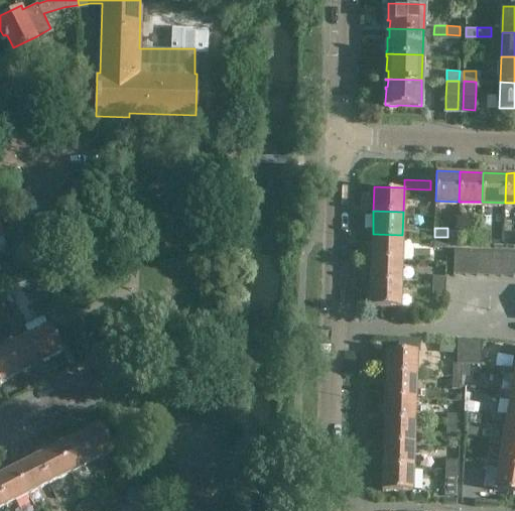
[(481,241),(482,229),(473,229),(473,241),(481,241)]
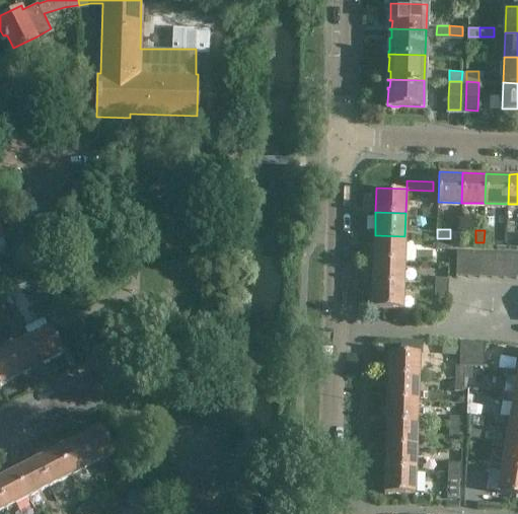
[(493,230),(485,230),(484,242),(493,242),(493,230)]
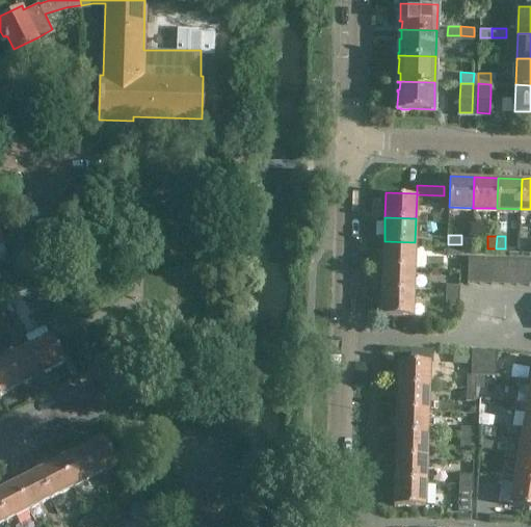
[(415,266),(415,242),(385,241),(383,265),(415,266)]
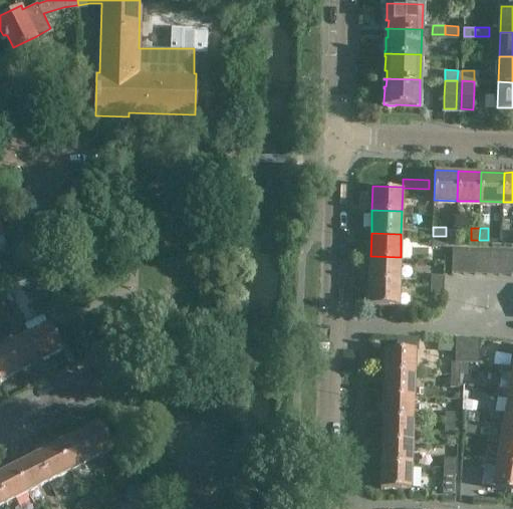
[(446,245),(446,239),(446,236),(433,236),(433,245),(446,245)]
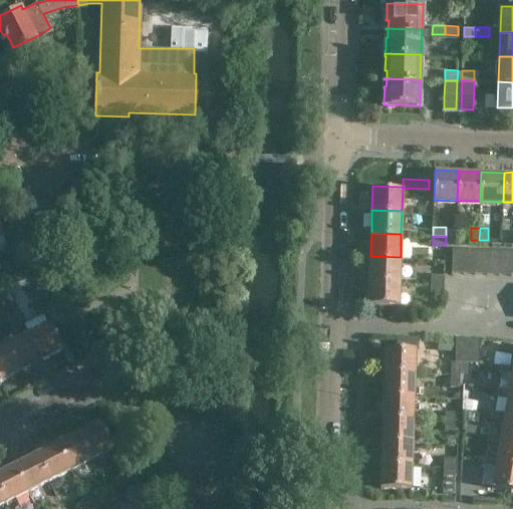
[(464,270),(465,246),(453,246),(452,270),(464,270)]
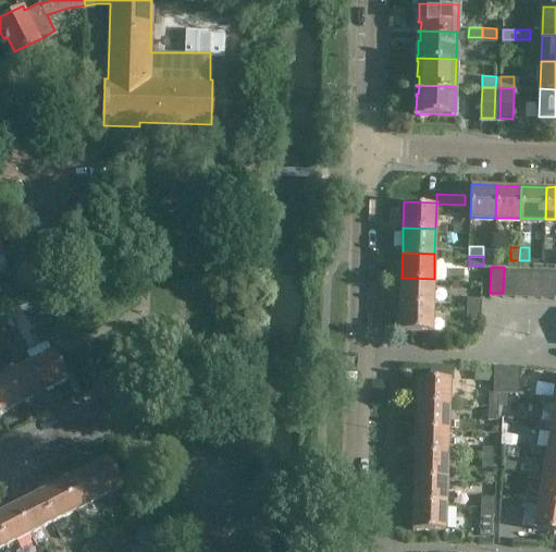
[(516,294),(517,268),(504,267),(503,293),(516,294)]
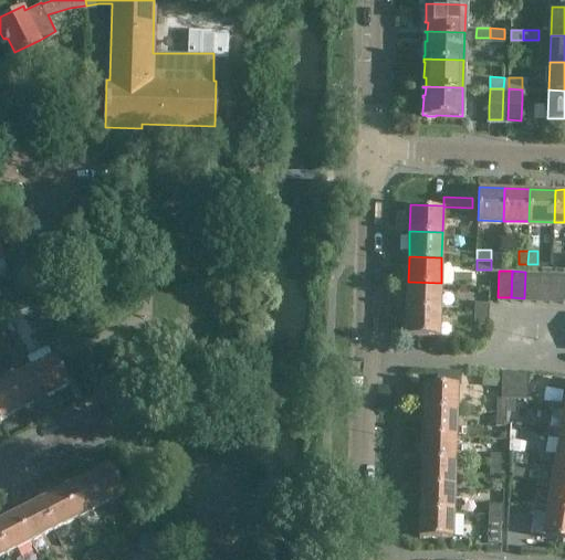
[(537,298),(539,272),(525,272),(524,298),(537,298)]
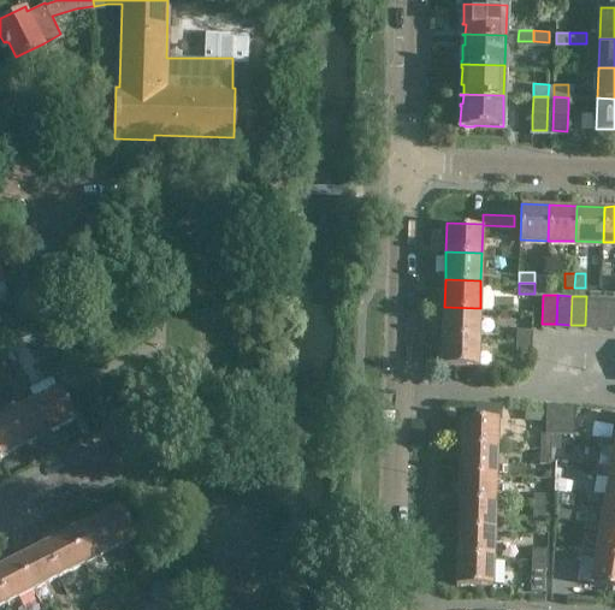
[(599,326),(601,297),(586,296),(585,325),(599,326)]
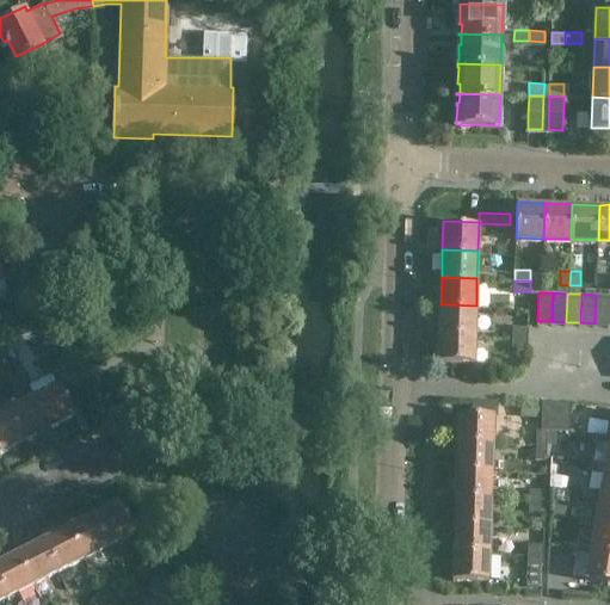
[(609,323),(609,295),(596,295),(595,323),(609,323)]
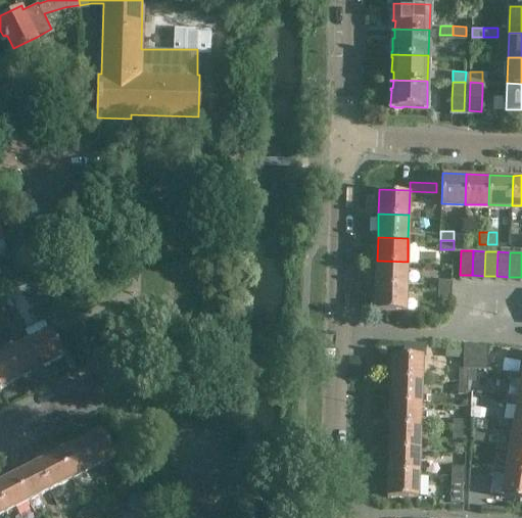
[(407,285),(408,262),(377,261),(376,284),(407,285)]
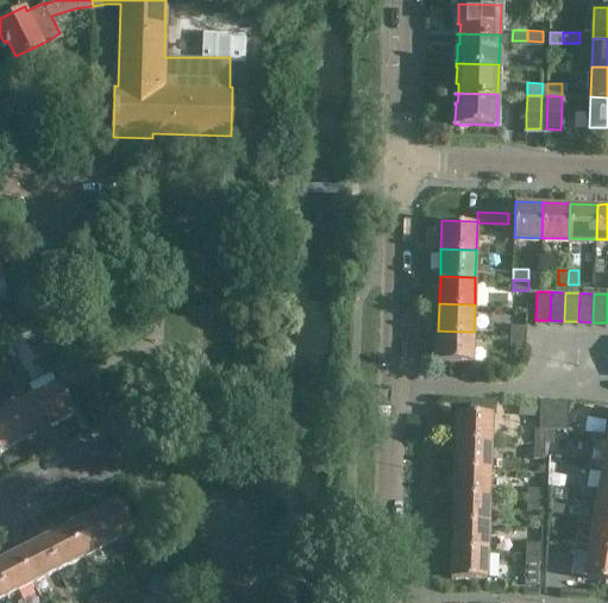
[(26,315),(26,316),(23,325),(41,331),(44,321),(26,315)]
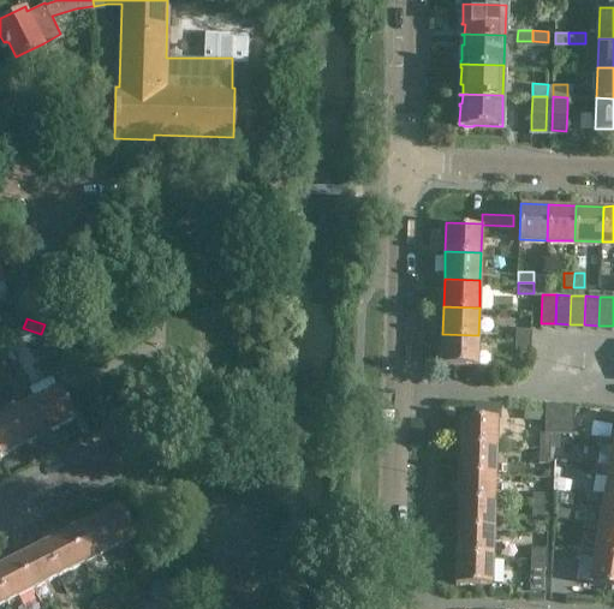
[(532,336),(532,326),(517,326),(517,336),(532,336)]
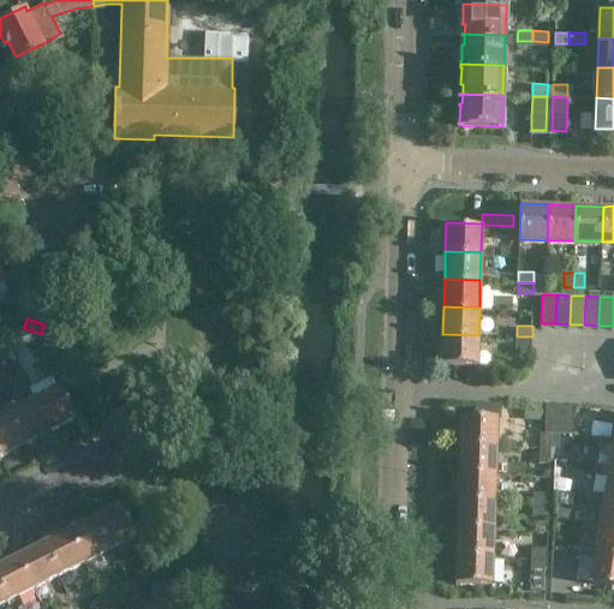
[(41,334),(23,328),(21,338),(39,344),(41,334)]
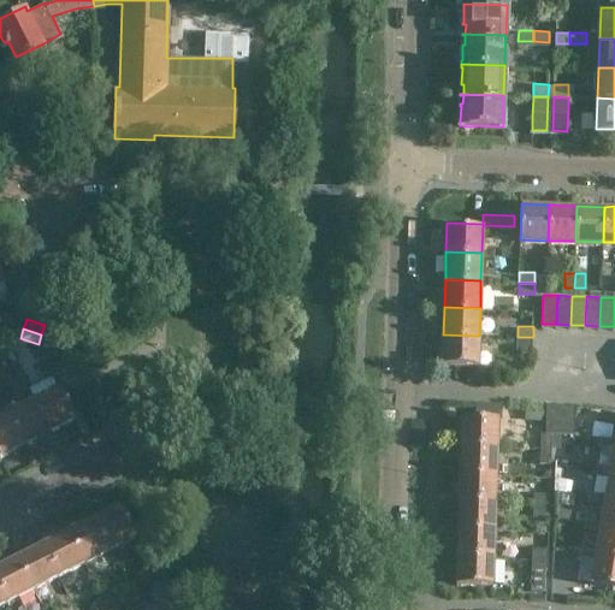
[(478,363),(479,336),(443,335),(442,362),(478,363)]
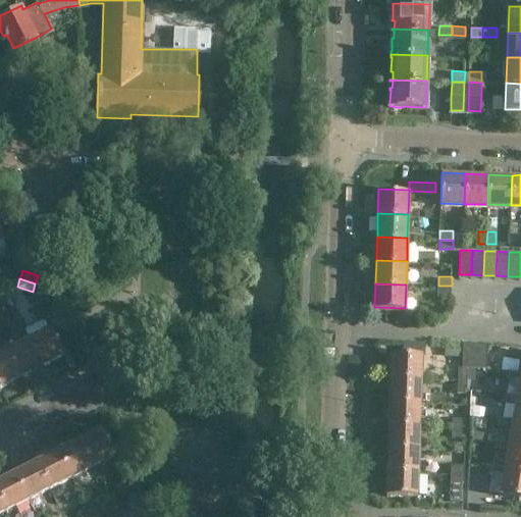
[(451,295),(452,286),(438,286),(438,294),(451,295)]
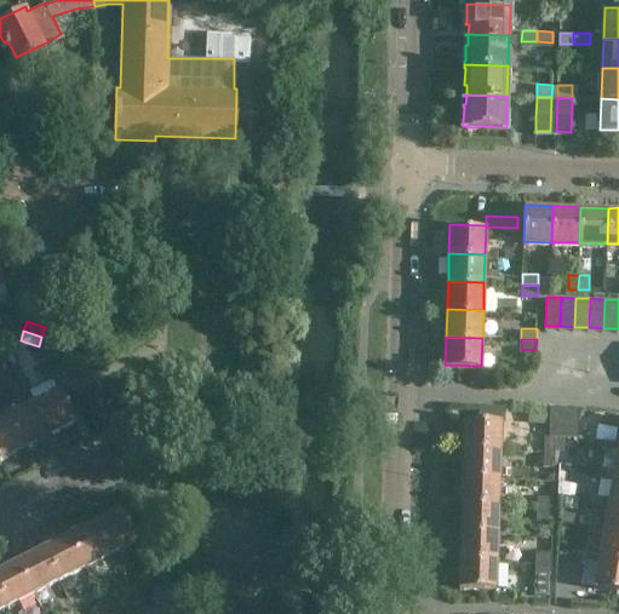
[(49,362),(28,372),(36,389),(57,378),(49,362)]
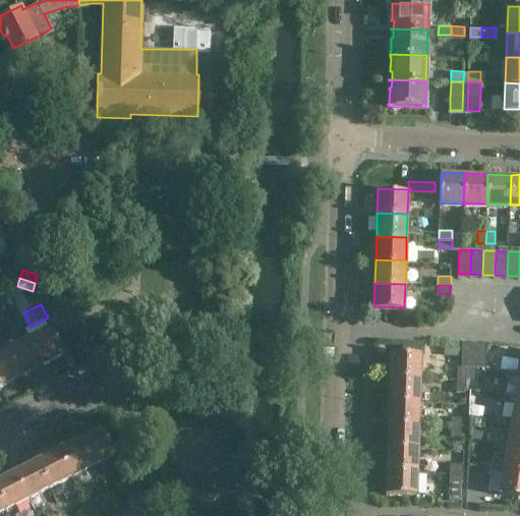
[(51,325),(29,336),(42,362),(64,351),(51,325)]
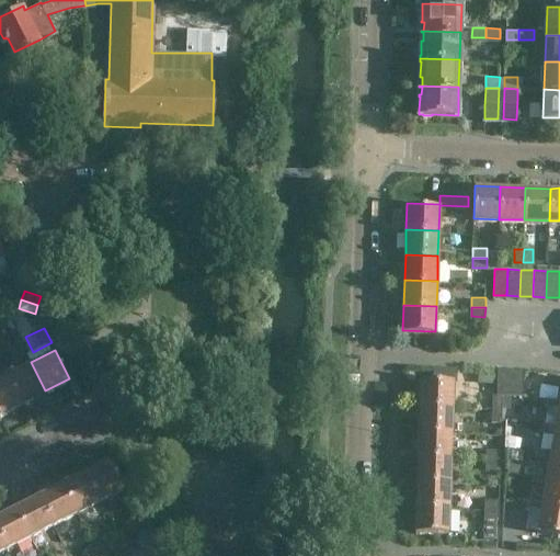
[(22,403),(45,390),(31,362),(7,374),(22,403)]
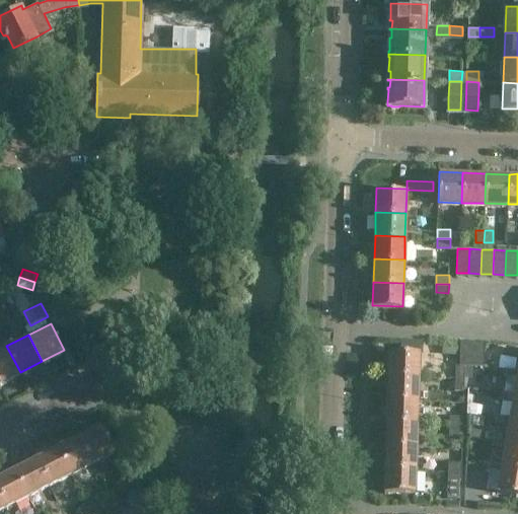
[(472,362),(472,339),(460,339),(460,347),(460,362),(464,362),(472,362)]
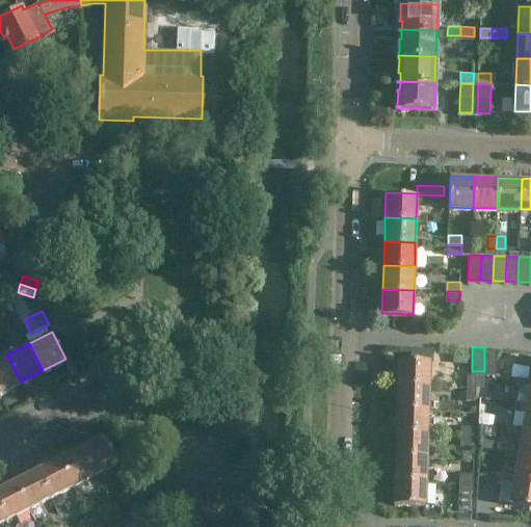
[(497,357),(497,348),(484,347),(484,371),(496,371),(497,357)]
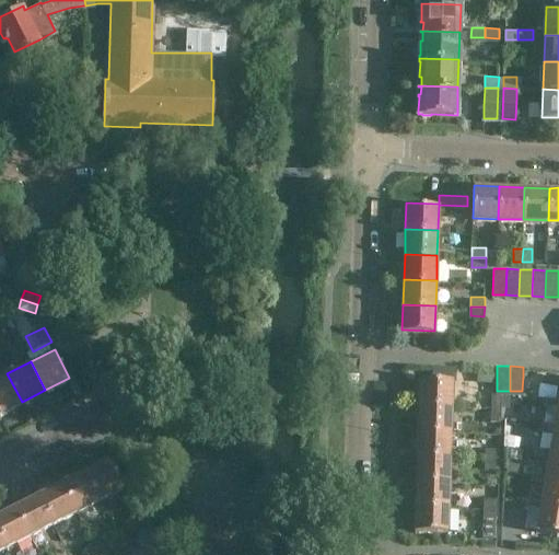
[(558,381),(558,374),(548,372),(547,379),(558,381)]
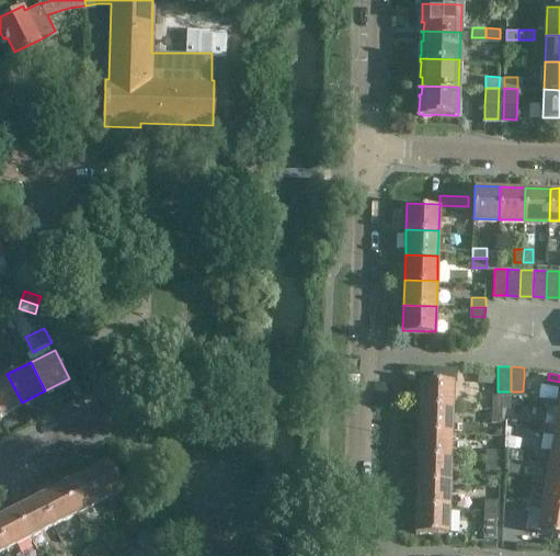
[(0,412),(22,403),(7,374),(0,377),(0,412)]
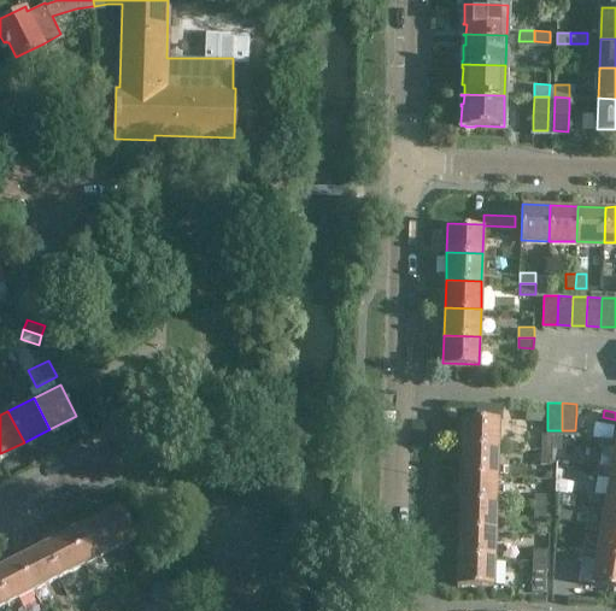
[(463,416),(462,444),(498,445),(499,417),(463,416)]
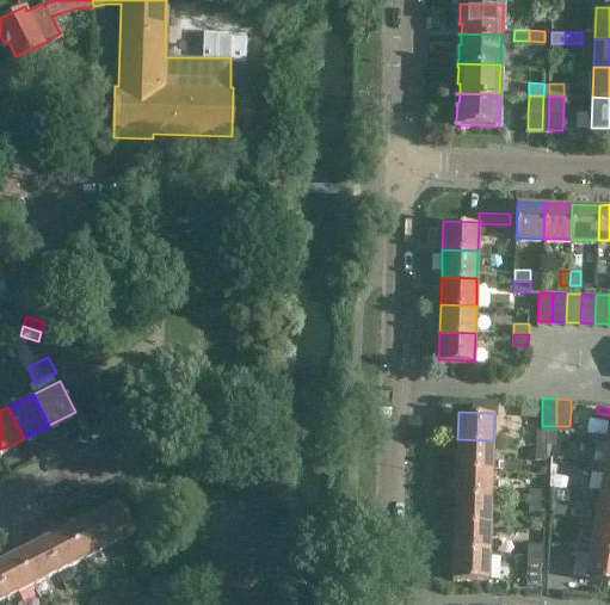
[(547,443),(547,426),(542,426),(536,426),(536,443),(547,443)]
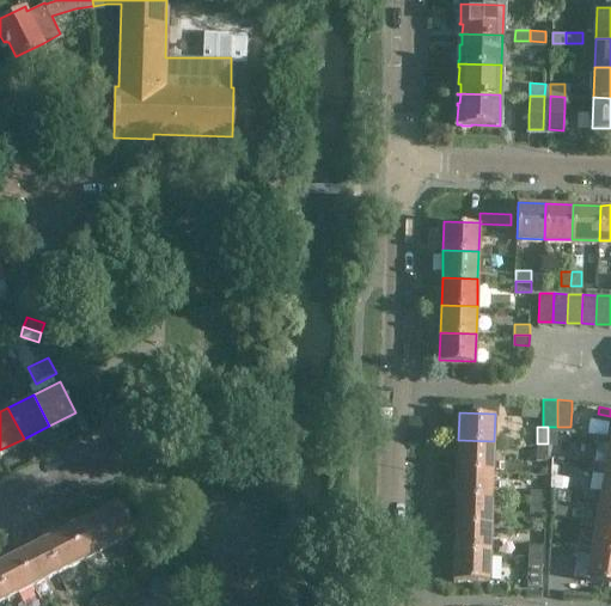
[(493,469),(494,441),(458,440),(457,467),(493,469)]
